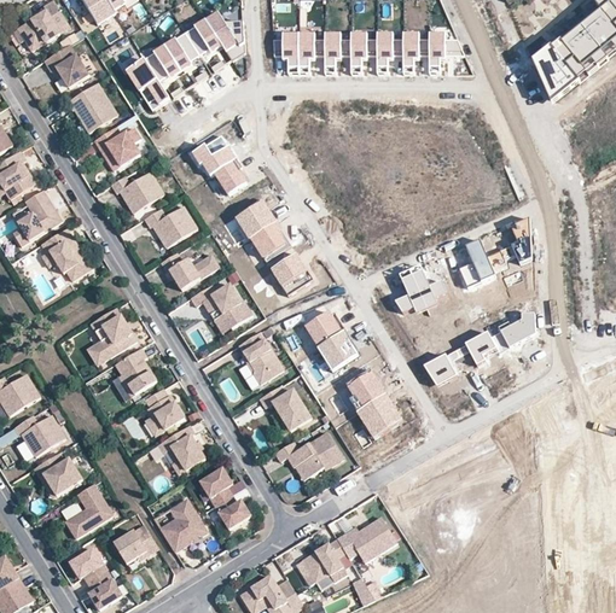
[(111,5),(108,0),(82,0),(97,23),(115,11),(111,5)]
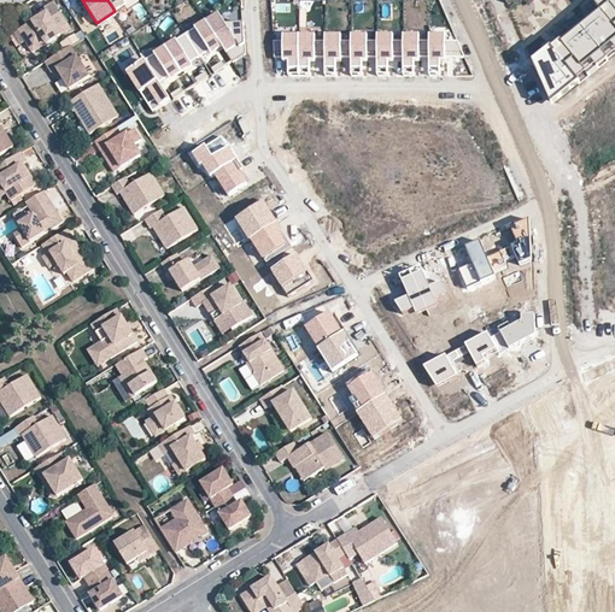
[(614,48),(614,0),(593,0),(597,4),(554,39),(529,58),(550,103),(614,48)]
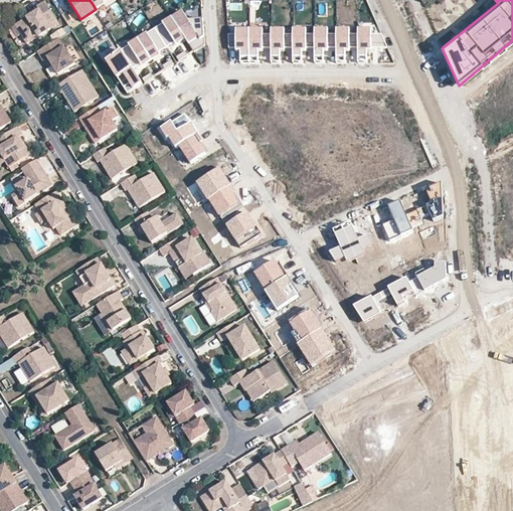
[(55,18),(44,1),(36,6),(38,9),(26,16),(14,23),(9,26),(7,28),(13,38),(16,36),(21,33),(26,42),(50,27),(47,23),(55,18)]
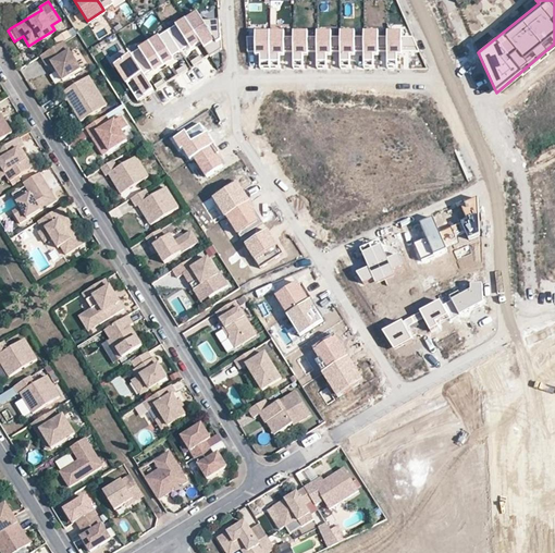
[(41,10),(39,7),(27,14),(28,17),(41,10)]
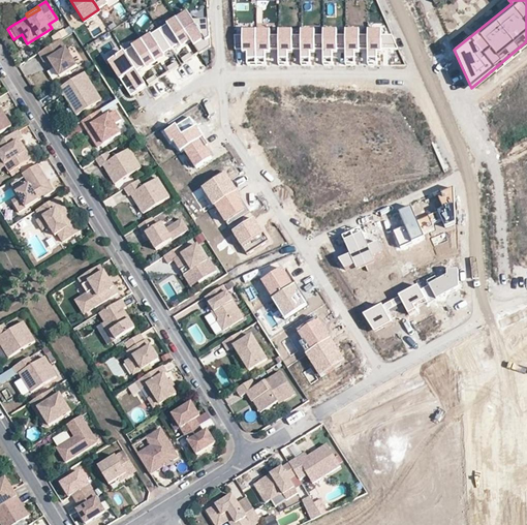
[(186,8),(175,16),(187,34),(197,51),(209,43),(207,18),(191,19),(186,8)]
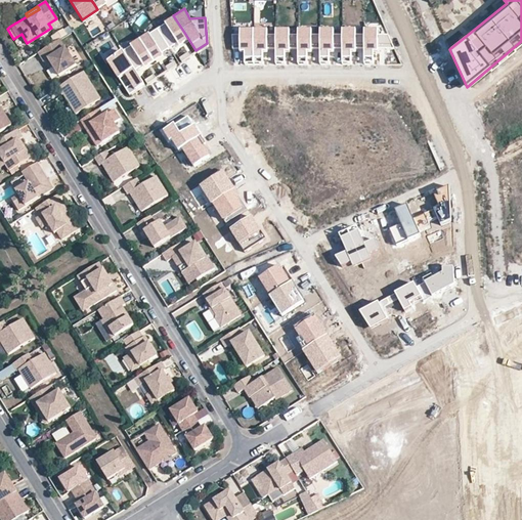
[(173,14),(156,26),(168,45),(185,34),(173,15),(173,14)]
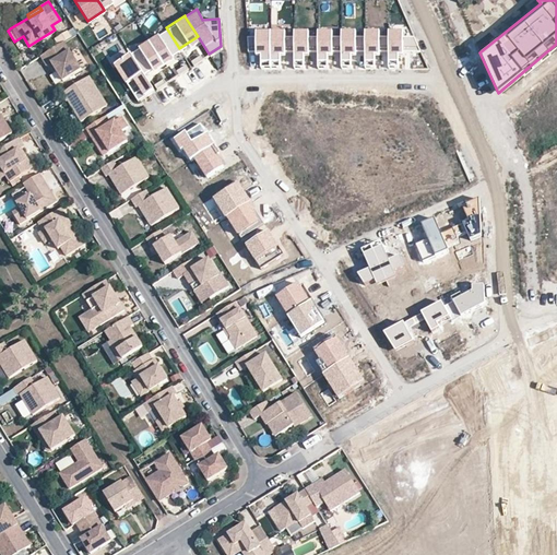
[(166,27),(147,39),(161,60),(179,48),(166,27)]
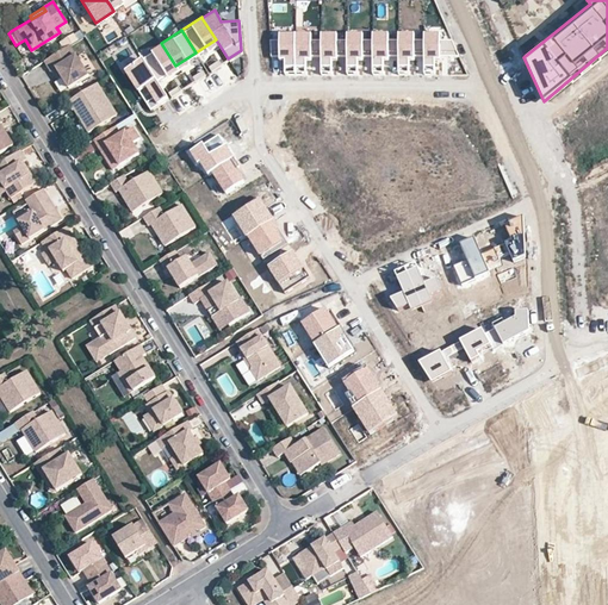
[(293,66),(293,31),(278,31),(278,37),(268,37),(270,54),(283,54),(283,66),(293,66)]
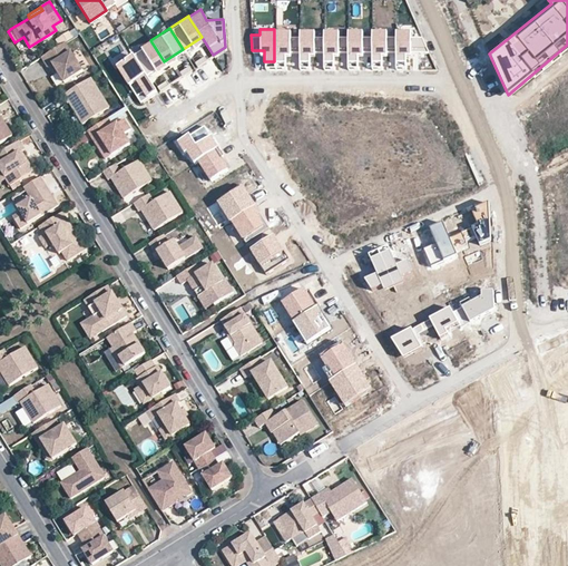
[(289,29),(274,29),(274,61),(284,61),(284,50),(299,50),(299,35),(289,35),(289,29)]
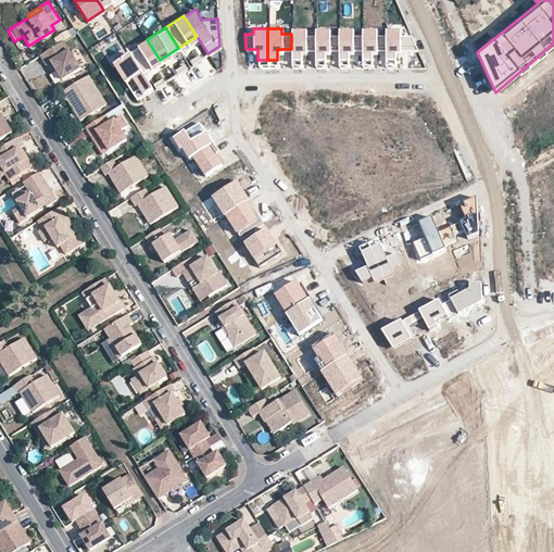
[(305,28),(291,28),(291,34),(291,49),(291,60),(301,60),(301,49),(314,49),(314,34),(305,34),(305,28)]
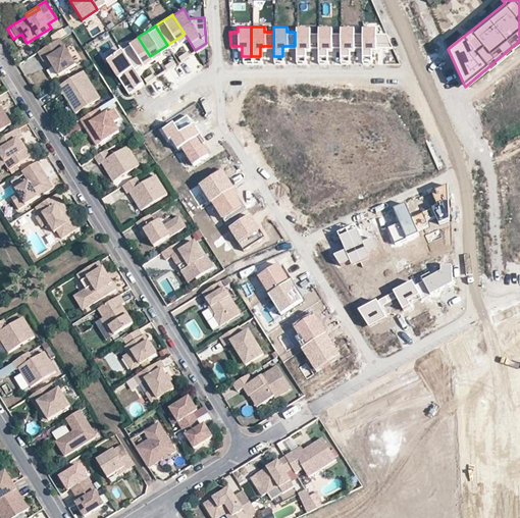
[(309,27),(295,27),(295,32),(295,46),(295,55),(304,55),(304,45),(317,45),(317,32),(309,32),(309,27)]
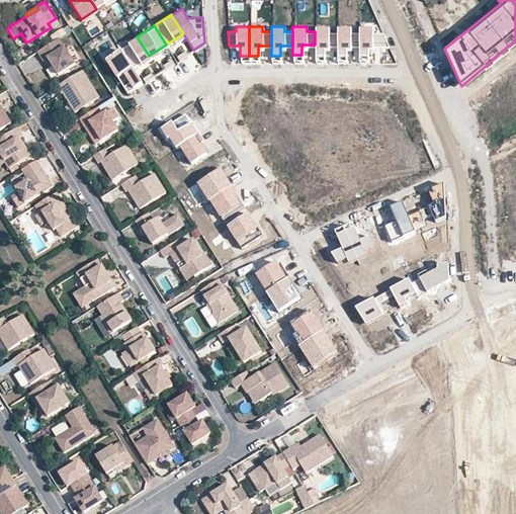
[(328,26),(315,26),(315,31),(315,45),(315,55),(324,55),(324,45),(337,45),(337,31),(328,31),(328,26)]
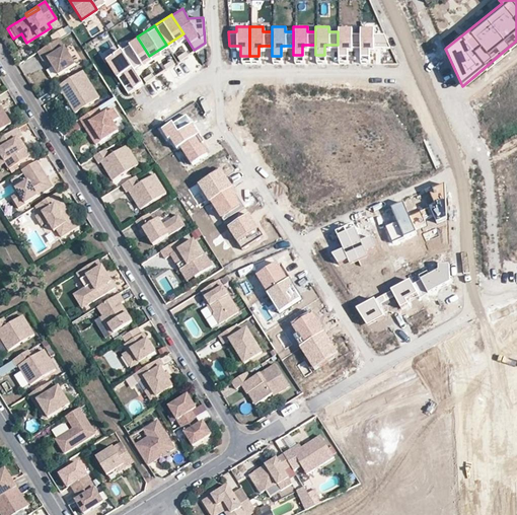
[(351,26),(338,26),(338,31),(338,45),(338,55),(346,55),(346,45),(359,45),(359,31),(351,31),(351,26)]
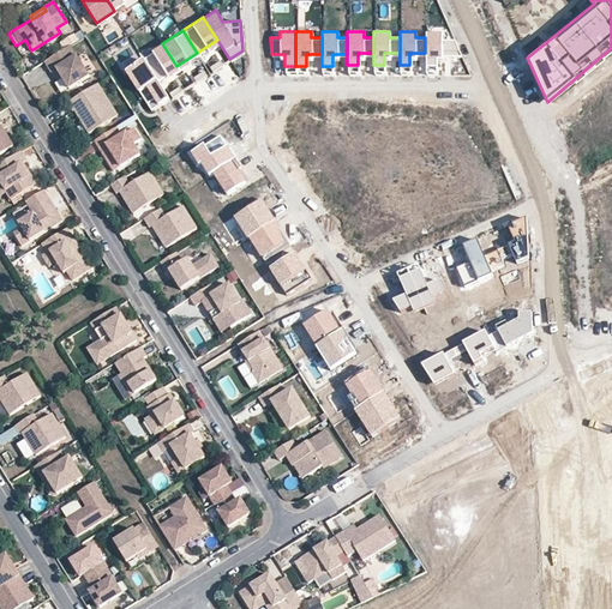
[(441,31),(425,31),(425,37),(425,53),(425,65),(436,65),(436,53),(460,53),(453,37),(441,37),(441,31)]
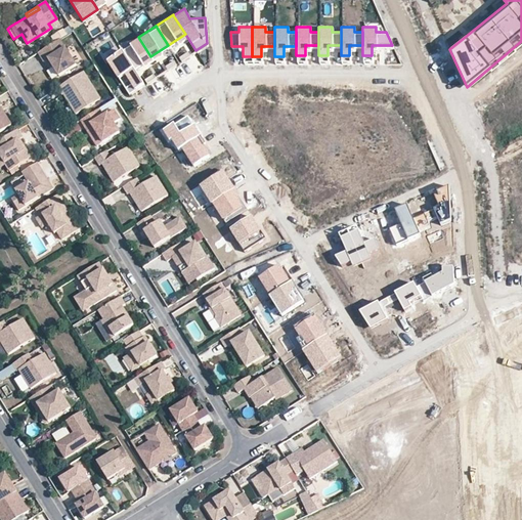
[(27,43),(22,34),(16,37),(22,46),(27,43)]
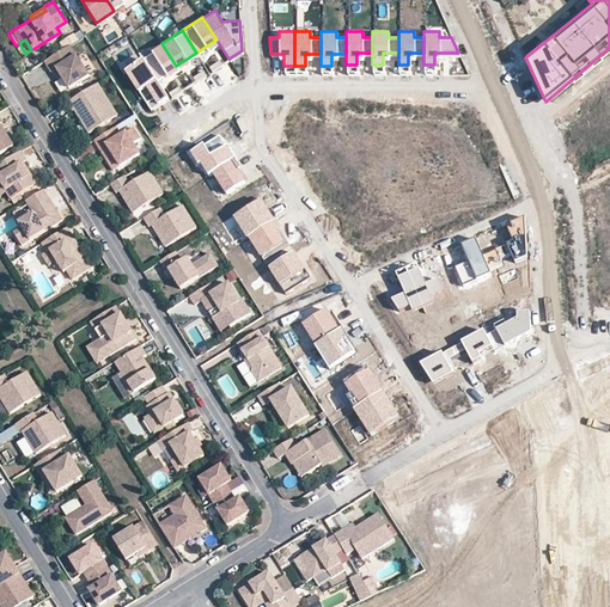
[(78,57),(69,43),(43,60),(49,71),(55,67),(56,68),(67,87),(87,74),(78,57)]
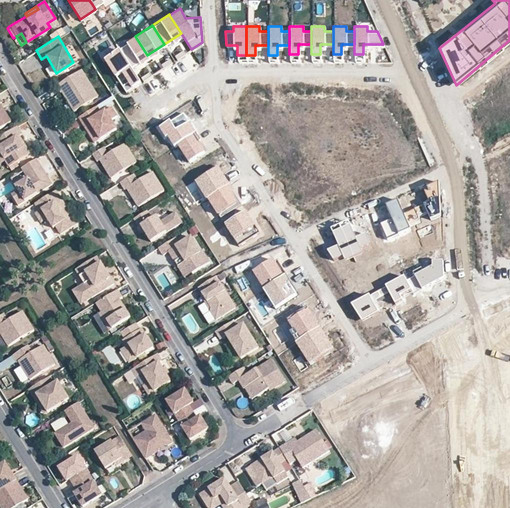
[(135,36),(118,47),(119,47),(130,65),(147,55),(135,36)]
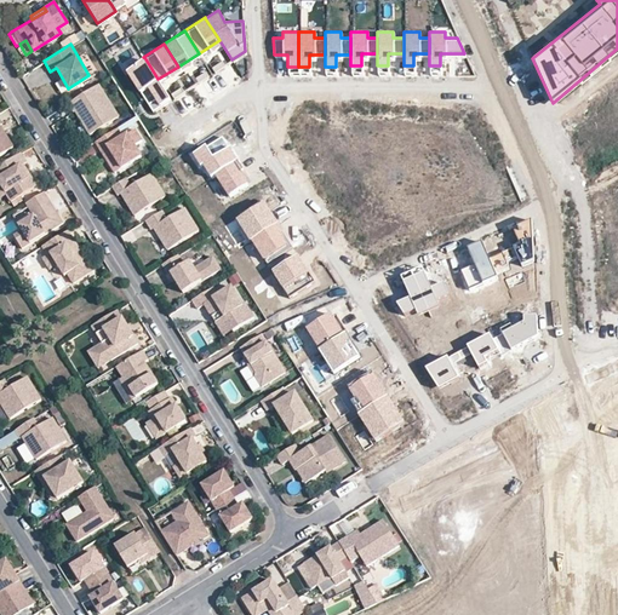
[(158,79),(144,57),(126,69),(152,109),(170,97),(158,79)]
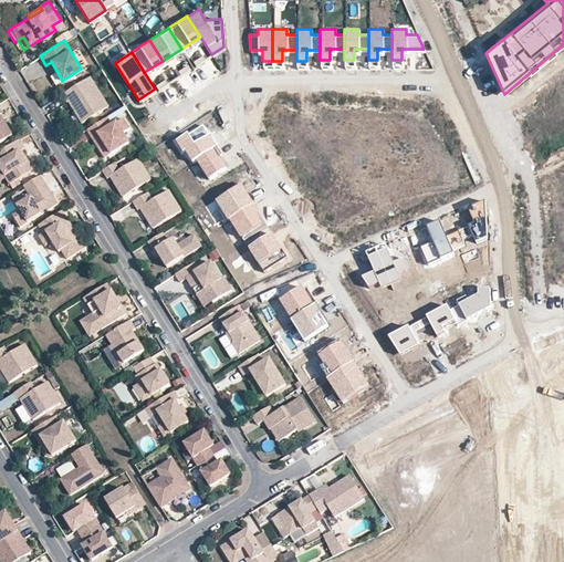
[(107,104),(90,75),(61,93),(66,101),(68,100),(70,99),(72,102),(71,106),(80,122),(107,104)]
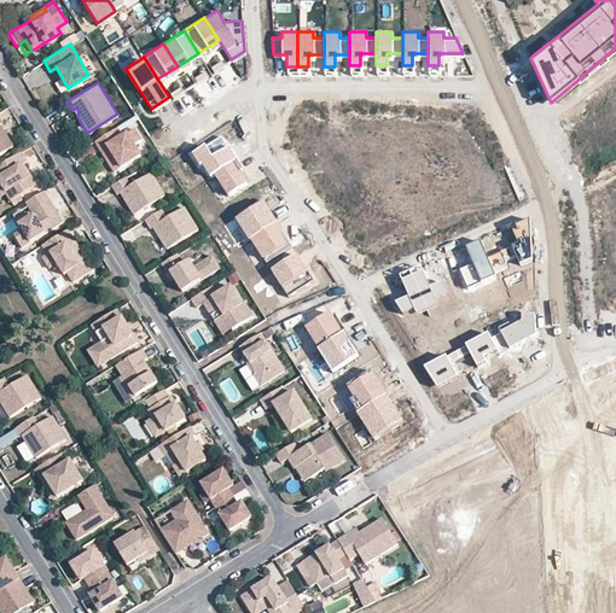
[(0,121),(0,151),(11,144),(6,135),(3,138),(0,133),(3,132),(0,127),(0,121)]
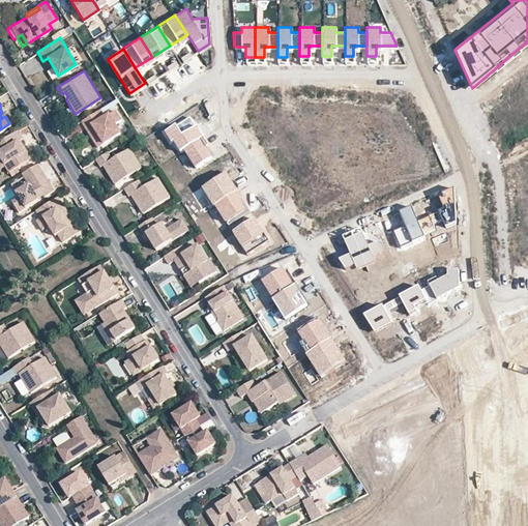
[(85,127),(91,123),(103,142),(119,132),(113,122),(120,118),(114,109),(104,115),(99,108),(80,119),(85,127)]
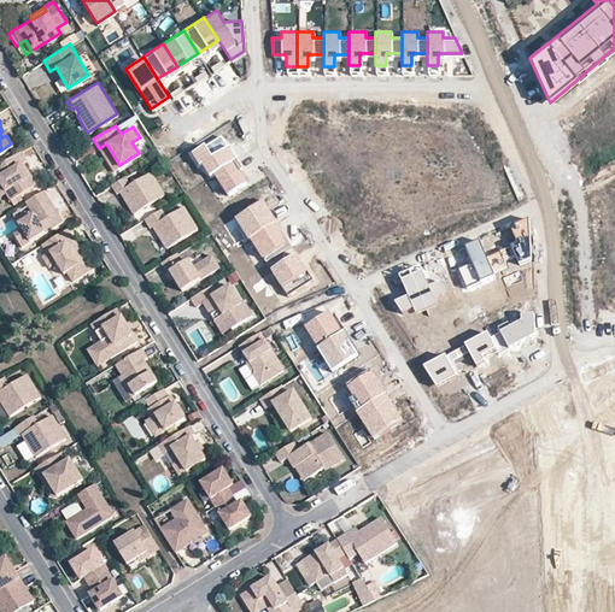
[(200,162),(209,175),(214,171),(235,158),(220,133),(195,148),(203,160),(200,162)]
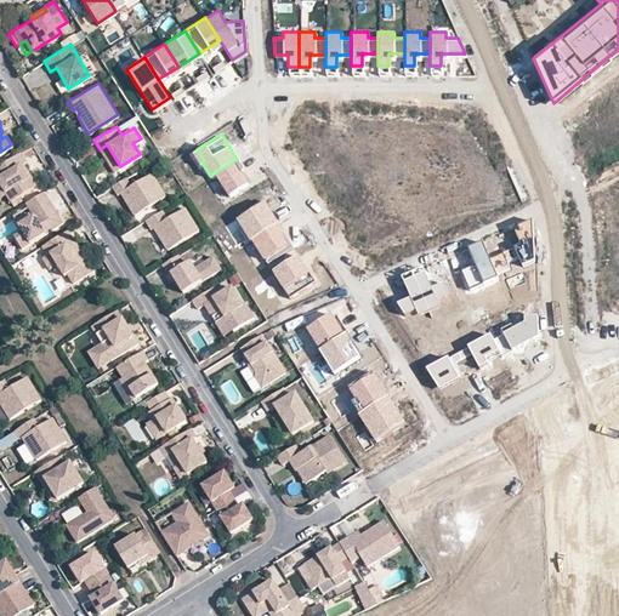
[(120,166),(107,144),(100,149),(113,171),(120,166)]
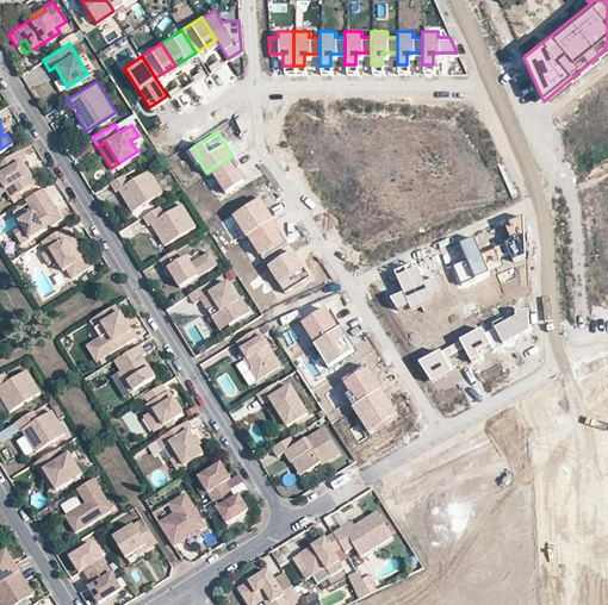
[(0,181),(4,187),(10,197),(35,181),(29,172),(26,173),(23,169),(26,167),(22,160),(24,157),(18,149),(0,160),(0,181)]
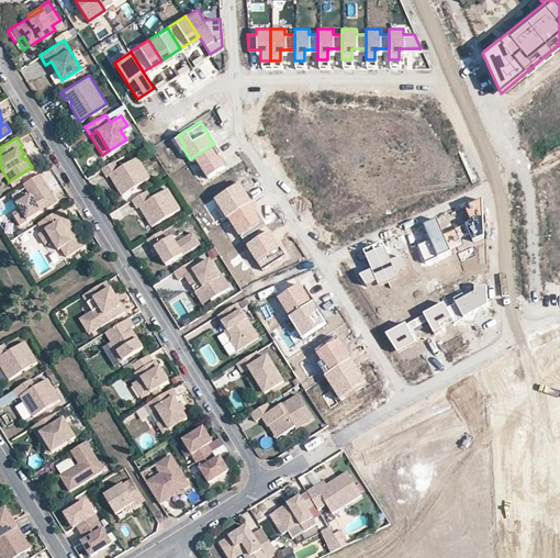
[(214,144),(194,156),(206,176),(224,164),(217,153),(220,152),(214,144)]
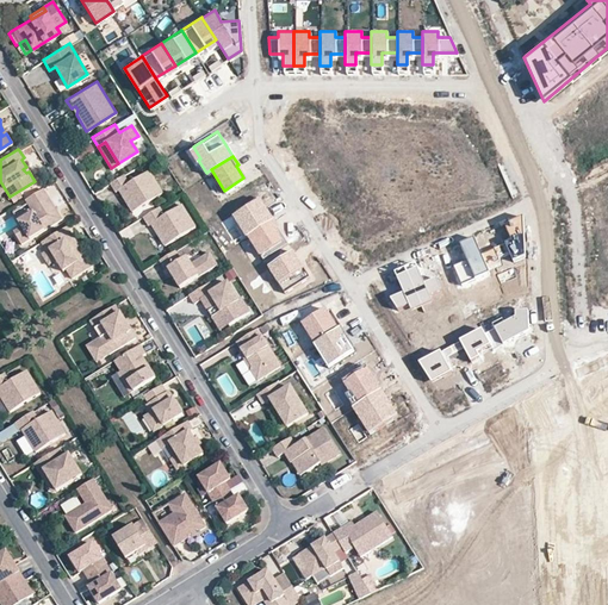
[(161,192),(148,169),(128,181),(123,173),(110,181),(115,191),(117,188),(123,197),(125,195),(126,199),(126,201),(131,210),(161,192)]
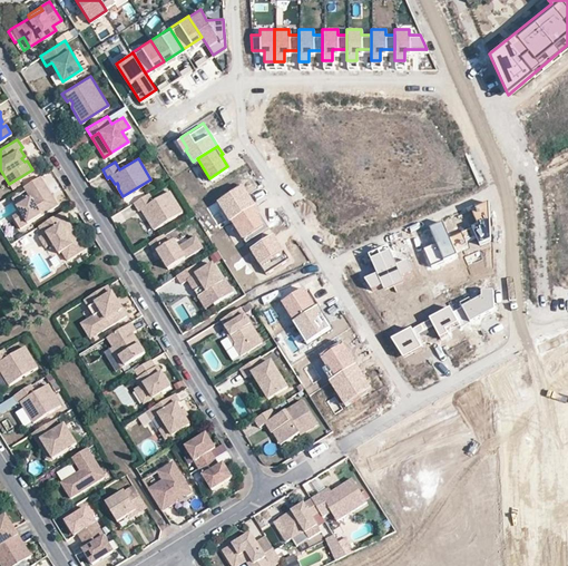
[(50,192),(39,175),(22,185),(25,188),(30,196),(17,205),(19,210),(11,215),(19,226),(57,203),(51,195),(50,196),(48,193),(50,192)]
